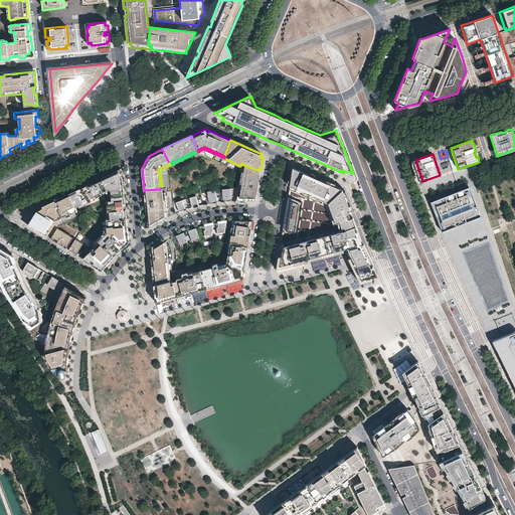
[(261,170),(254,169),(242,164),(240,176),(239,176),(237,188),(222,190),(223,202),(225,202),(232,201),(231,197),(236,196),(235,201),(238,200),(242,200),(255,201),(259,185),(261,170)]
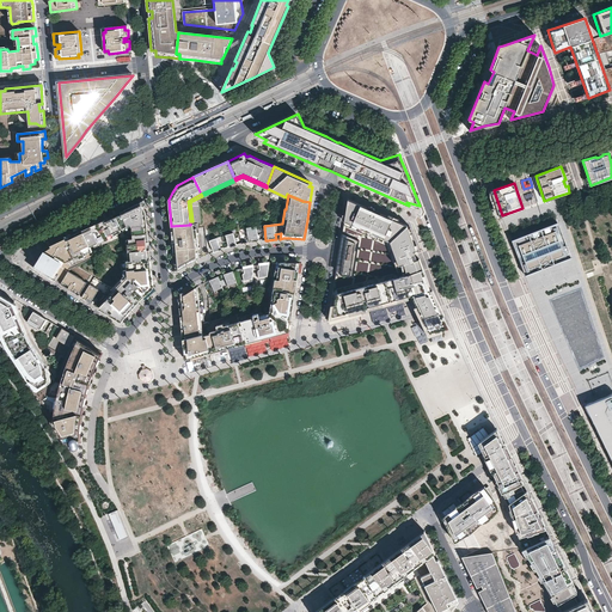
[(408,225),(348,199),(344,224),(343,232),(337,270),(334,288),(334,297),(330,317),(329,320),(365,311),(367,310),(367,306),(369,306),(371,310),(374,308),(409,299),(409,295),(412,294),(414,298),(418,305),(415,306),(418,314),(427,331),(428,335),(444,330),(442,328),(448,325),(442,312),(445,311),(442,308),(435,292),(433,292),(432,289),(426,274),(417,251),(415,244),(412,239),(410,233),(409,227),(408,225)]
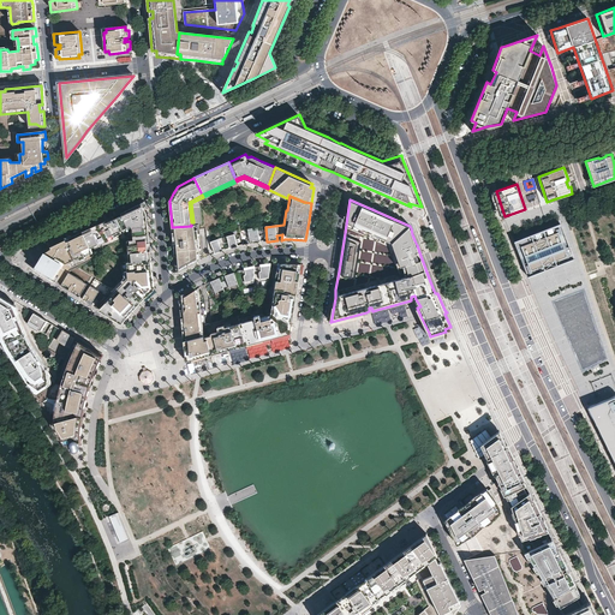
[(148,251),(147,243),(149,243),(147,213),(142,203),(125,212),(121,213),(123,215),(108,222),(107,220),(83,231),(94,252),(109,245),(112,251),(113,252),(112,254),(114,255),(114,254),(119,256),(121,257),(121,262),(151,260),(150,250),(148,251)]
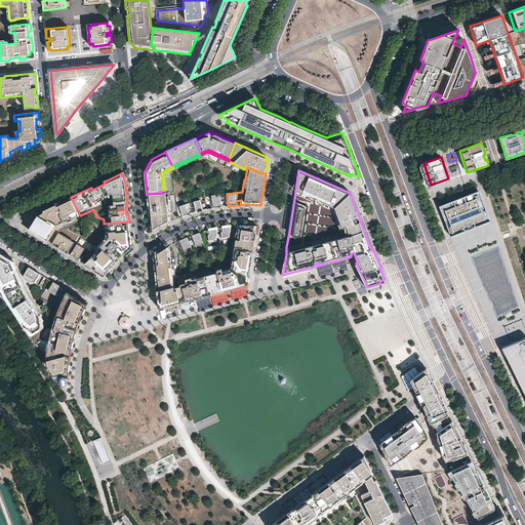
[(478,191),(439,206),(442,212),(451,236),(490,221),(478,191)]
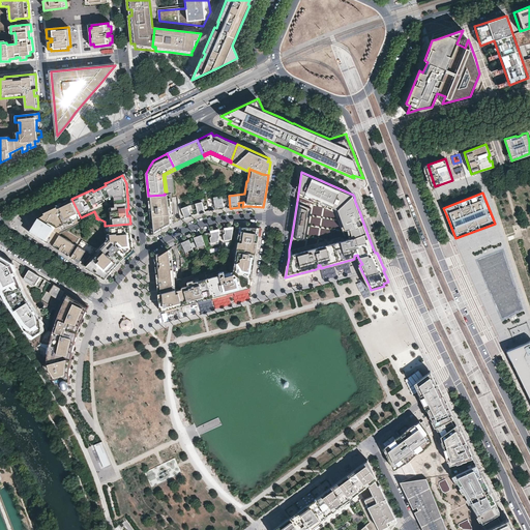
[(171,225),(168,194),(165,195),(148,196),(150,216),(152,235),(154,234),(158,231),(166,227),(171,225)]
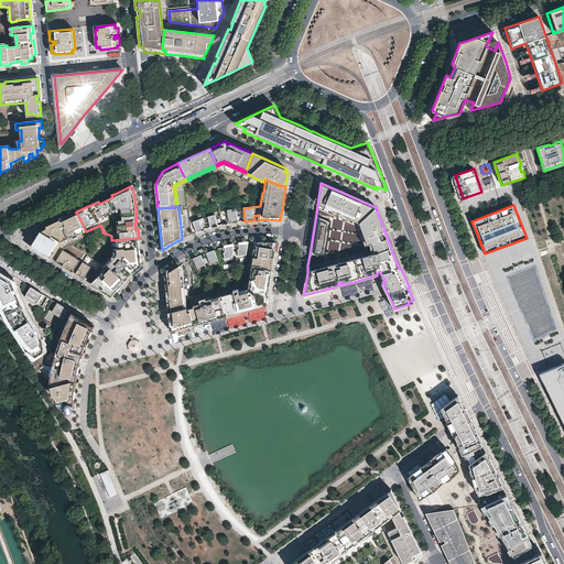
[(239,223),(237,208),(227,210),(229,224),(231,224),(237,223),(239,223)]
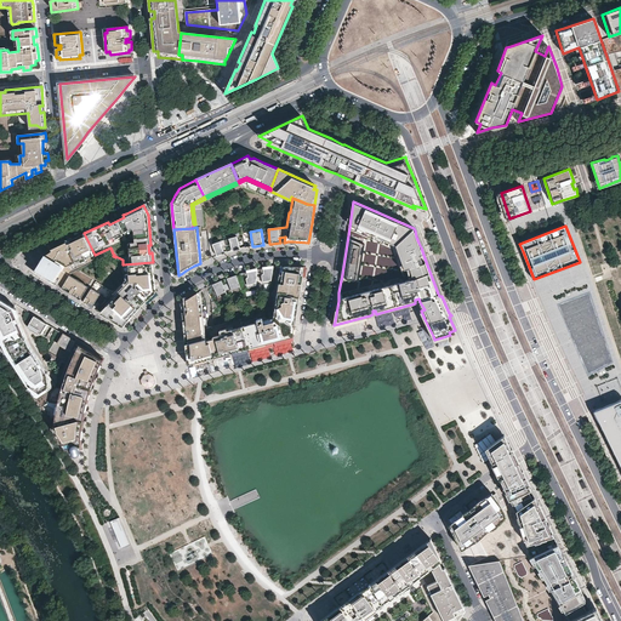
[(95,255),(84,233),(51,249),(52,250),(47,254),(35,272),(69,292),(73,286),(77,289),(73,295),(77,297),(80,300),(81,297),(87,286),(69,275),(72,273),(97,261),(95,255)]
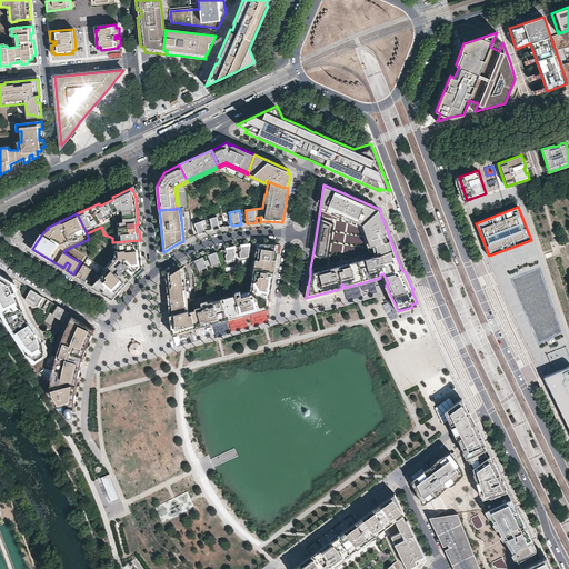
[(217,229),(220,228),(217,217),(210,218),(206,220),(201,221),(195,223),(199,235),(202,233),(206,232),(203,226),(211,223),(213,230),(217,229)]
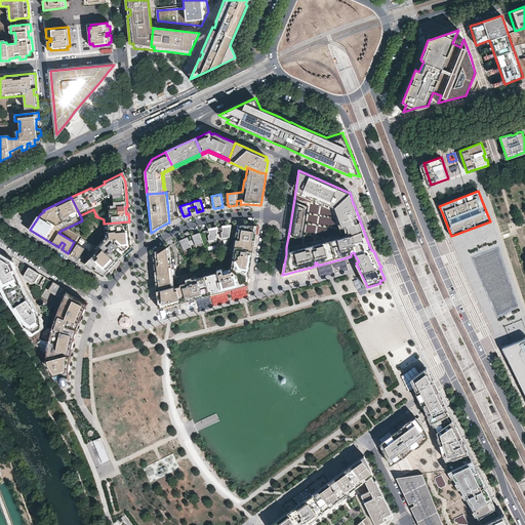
[(131,247),(129,221),(104,224),(105,237),(96,247),(92,245),(89,251),(91,252),(85,258),(80,255),(88,242),(81,238),(72,253),(71,254),(80,260),(105,276),(109,270),(114,265),(119,258),(117,256),(123,251),(125,253),(131,247)]
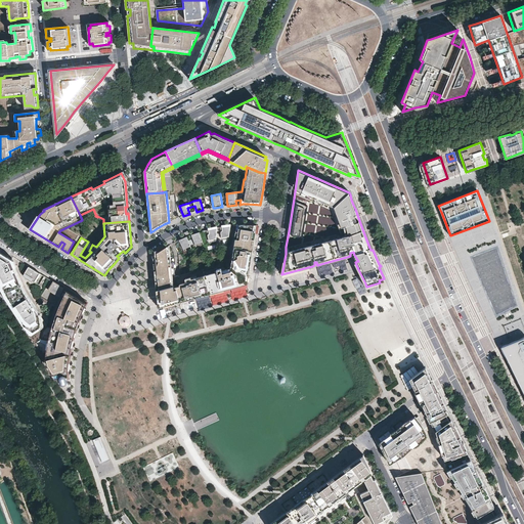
[(251,265),(257,224),(244,224),(231,226),(225,226),(222,226),(222,227),(222,228),(222,230),(221,231),(221,232),(221,233),(222,237),(229,236),(224,265),(214,268),(213,266),(203,269),(210,294),(242,285),(248,284),(249,276),(251,265)]
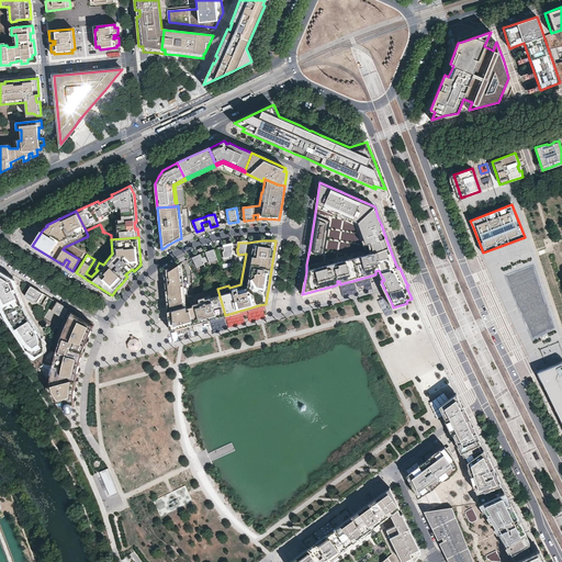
[(228,245),(224,246),(224,247),(224,248),(224,250),(224,251),(223,251),(224,257),(233,256),(233,245),(233,244),(228,245)]
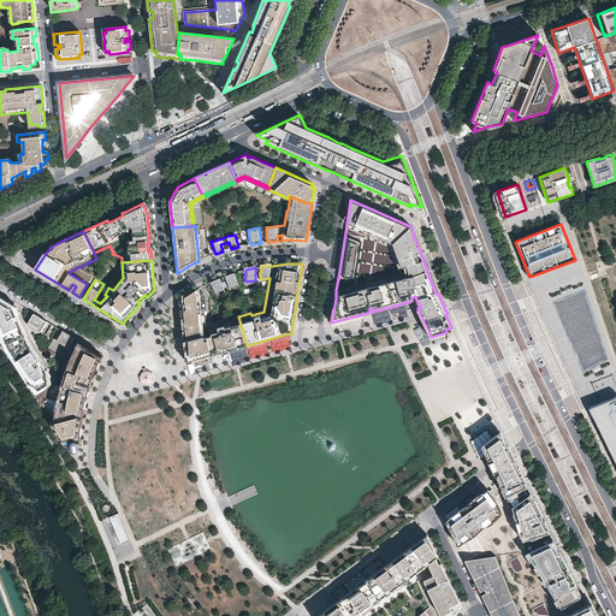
[(238,286),(235,272),(230,274),(225,276),(226,278),(230,289),(238,286)]
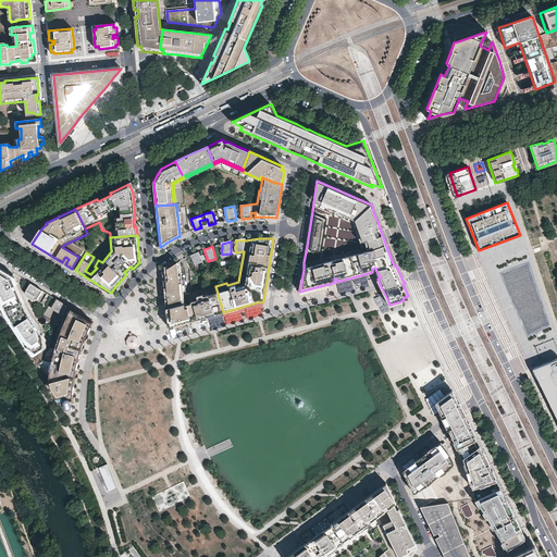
[(194,254),(190,255),(192,257),(196,267),(203,263),(199,254),(198,251),(194,254)]
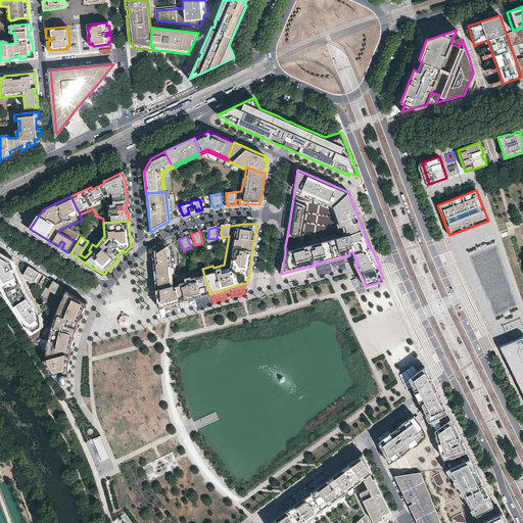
[(158,251),(157,251),(157,252),(155,252),(154,253),(153,254),(153,258),(155,281),(156,289),(174,285),(173,277),(172,268),(171,256),(170,244),(158,251)]
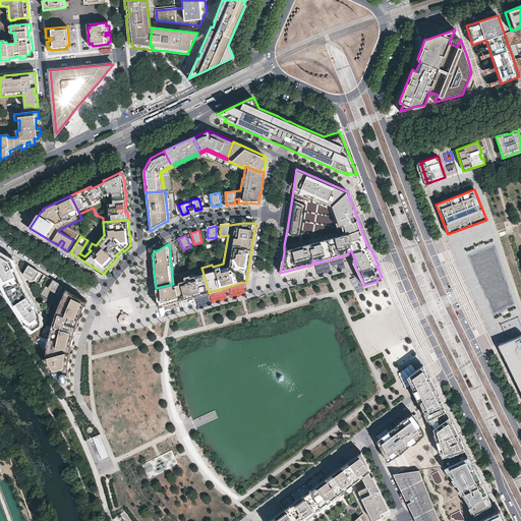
[(0,284),(5,295),(31,334),(39,347),(41,349),(46,356),(58,375),(62,374),(62,378),(65,377),(64,373),(68,373),(68,372),(68,368),(65,369),(65,365),(65,359),(66,353),(67,349),(68,343),(68,342),(69,339),(70,335),(71,330),(72,327),(70,326),(70,324),(72,319),(73,315),(74,313),(76,313),(80,306),(83,299),(72,292),(69,290),(66,295),(65,299),(63,303),(61,307),(60,311),(58,315),(57,321),(55,327),(49,325),(48,323),(34,307),(11,258),(0,251),(0,284)]
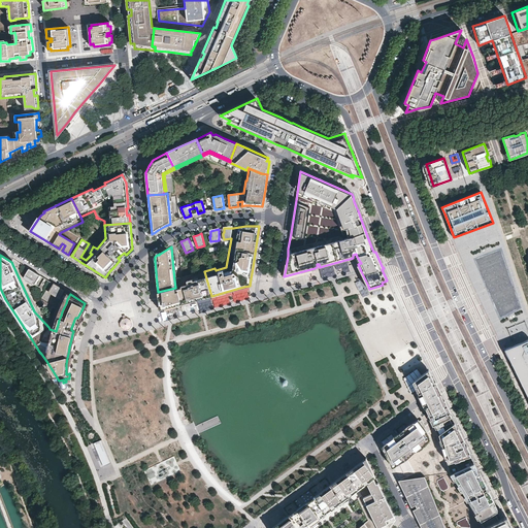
[(322,277),(335,274),(334,265),(320,268),(322,277)]
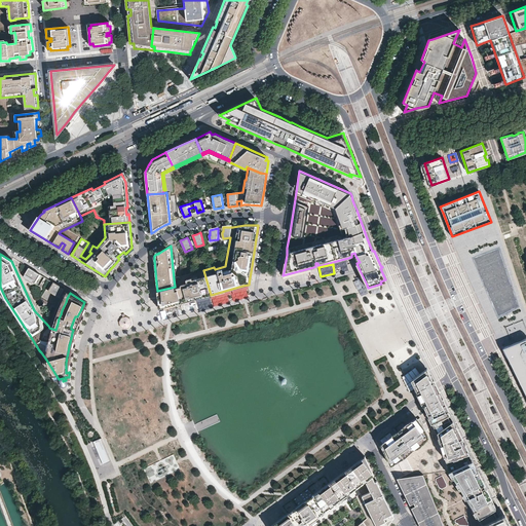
[(37,285),(42,275),(29,267),(24,276),(37,285)]
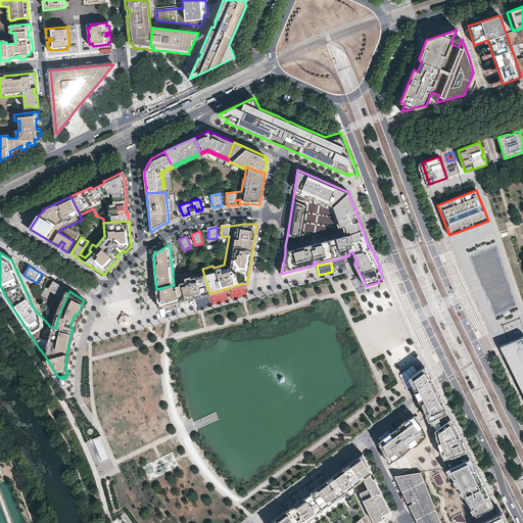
[(174,285),(156,289),(157,300),(158,306),(179,301),(192,297),(209,293),(202,269),(181,274),(173,277),(174,285)]
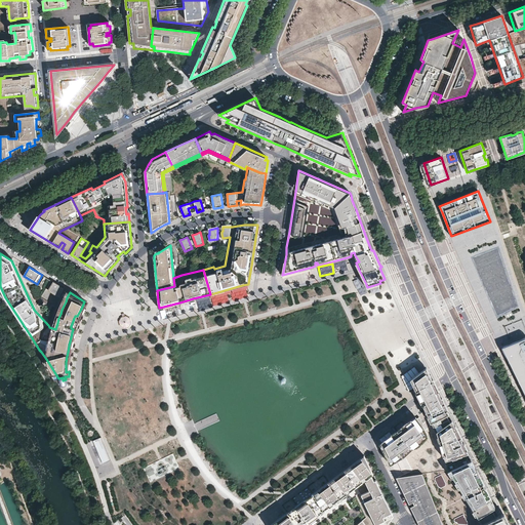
[(63,290),(64,288),(51,281),(46,288),(59,296),(61,294),(62,292),(63,290)]
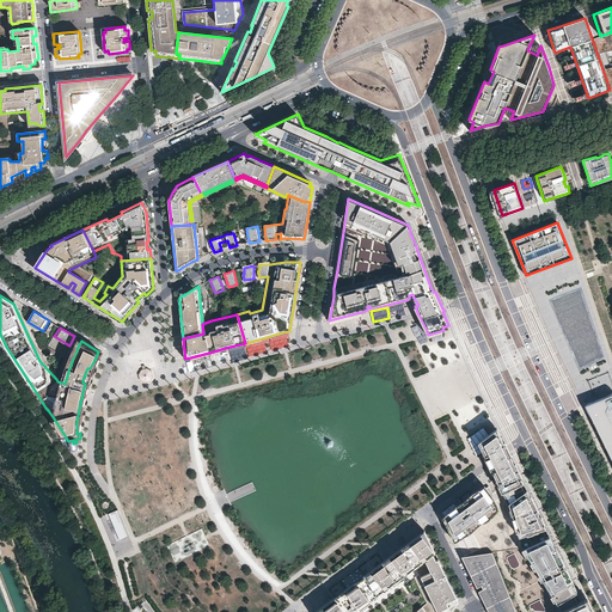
[(188,360),(189,371),(213,367),(212,357),(188,360)]
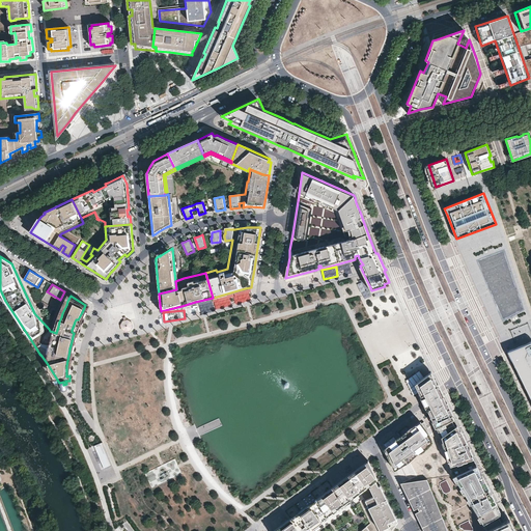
[(511,351),(508,352),(510,357),(512,361),(513,364),(515,367),(518,370),(519,374),(521,378),(522,381),(524,385),(526,388),(527,391),(529,395),(530,398),(530,341),(530,342),(526,344),(523,345),(519,347),(514,348),(511,351)]
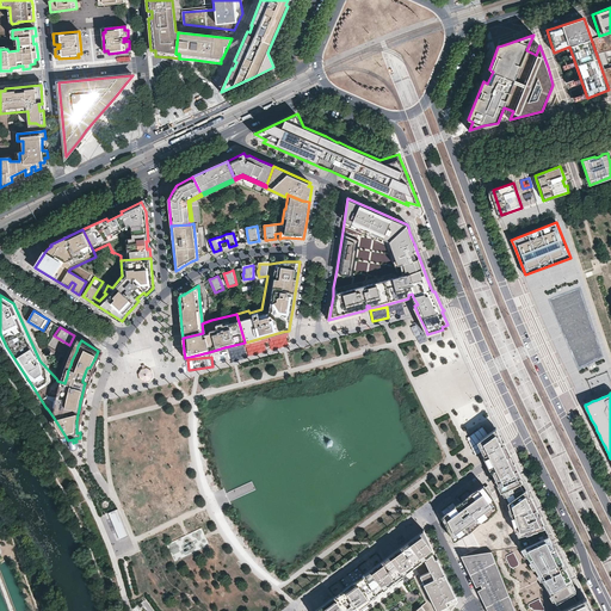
[(497,430),(477,444),(483,458),(487,464),(492,475),(495,482),(498,488),(500,493),(504,492),(523,482),(517,473),(512,461),(507,450),(504,444),(497,430)]
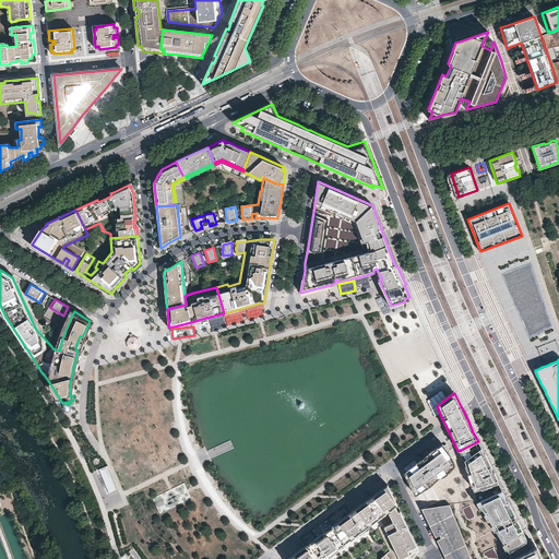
[(512,558),(512,557),(508,550),(478,501),(475,490),(466,461),(461,450),(458,451),(455,447),(453,441),(451,442),(443,445),(449,452),(454,460),(456,465),(449,474),(443,477),(438,478),(429,487),(423,490),(416,494),(420,501),(424,508),(430,507),(450,504),(471,558),(512,558)]
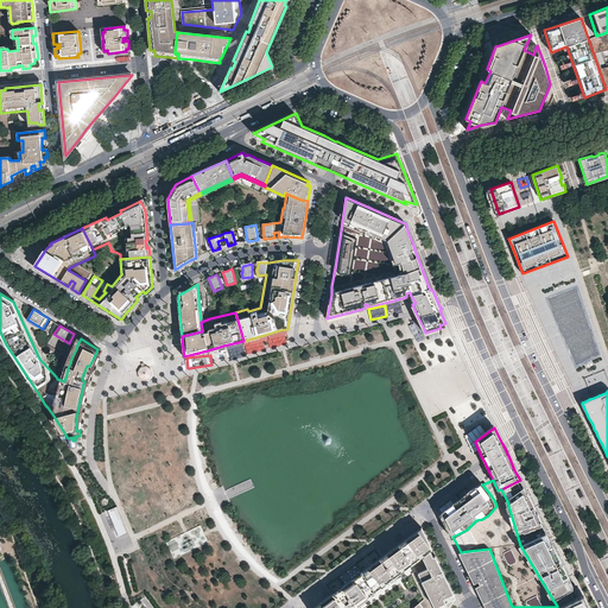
[(525,489),(520,480),(501,489),(507,501),(525,489)]
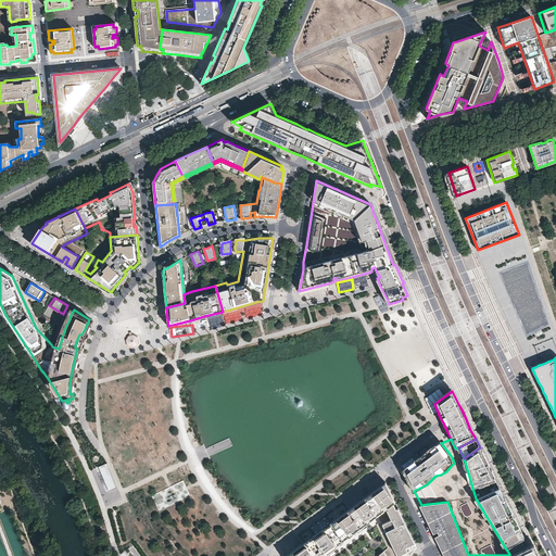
[(436,445),(404,469),(414,491),(420,488),(427,484),(436,476),(441,475),(446,471),(454,463),(452,457),(446,450),(441,443),(440,442),(436,445)]
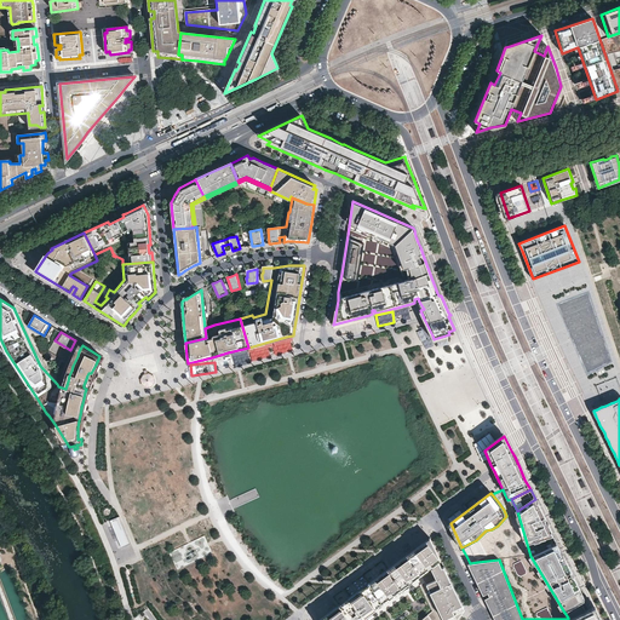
[(527,544),(552,537),(535,499),(517,511),(527,544)]
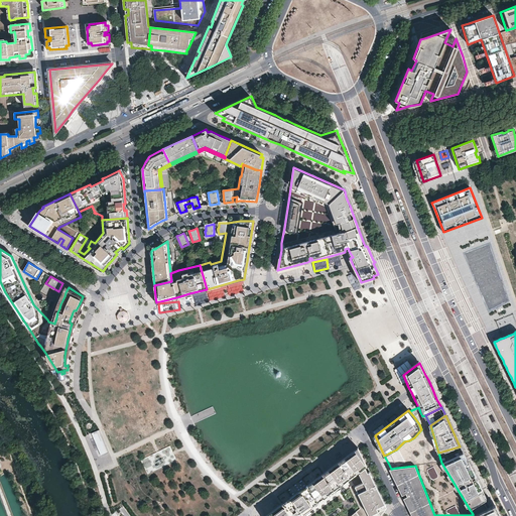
[(100,429),(92,433),(95,439),(98,448),(101,456),(109,452),(100,429)]
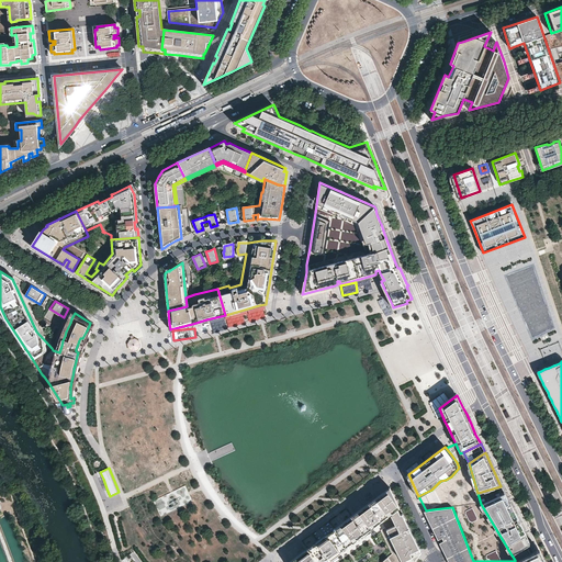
[(186,486),(154,499),(160,515),(192,502),(186,486)]
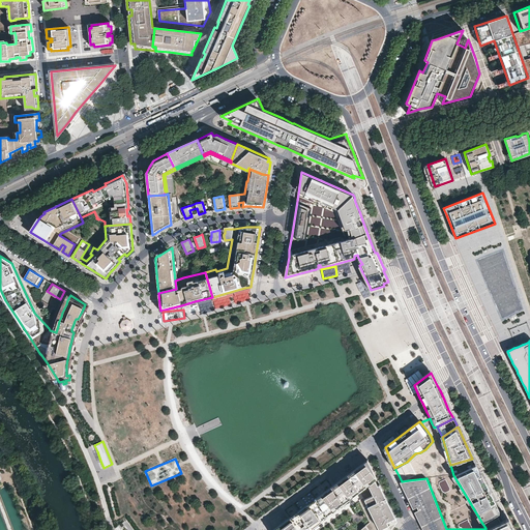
[(476,466),(472,459),(450,465),(453,475),(476,466)]
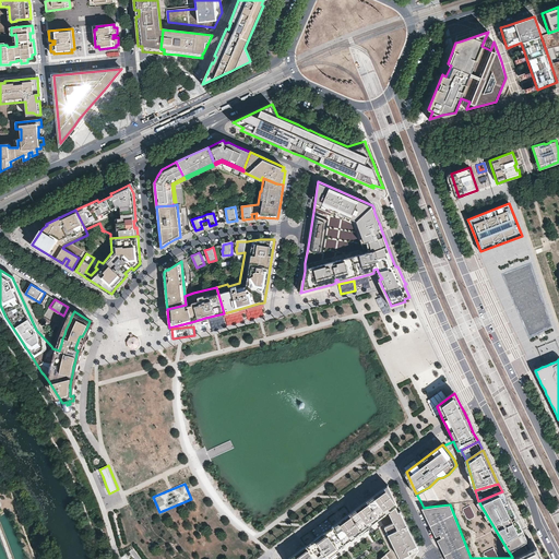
[(388,485),(384,487),(392,497),(393,496),(388,485)]
